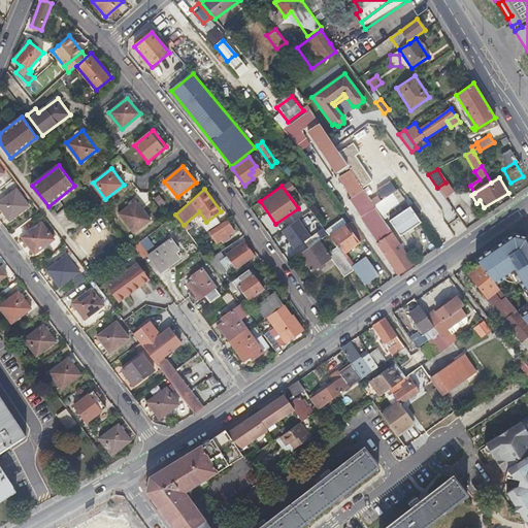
[(30,206),(17,190),(0,200),(0,205),(10,220),(30,206)]
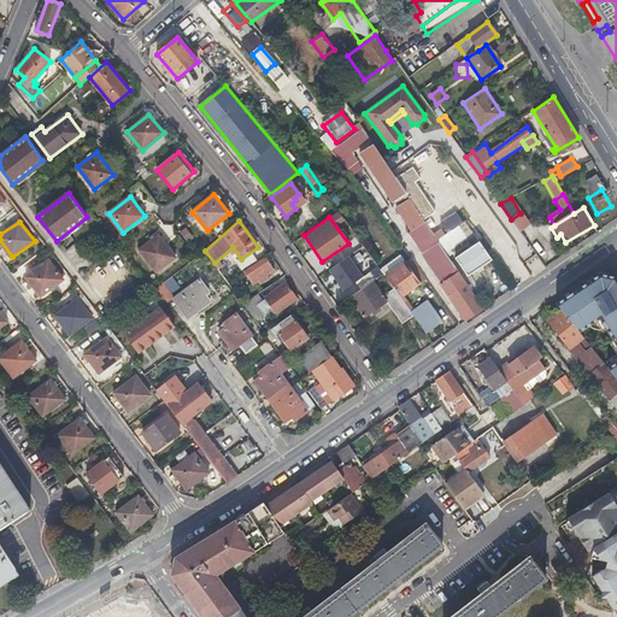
[(440,286),(464,322),(482,309),(458,272),(459,272),(434,234),(425,240),(444,268),(441,270),(448,280),(440,286)]
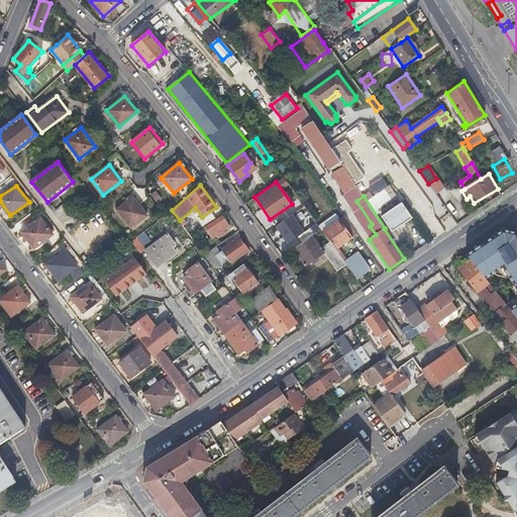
[(118,210),(132,228),(148,216),(133,198),(118,210)]
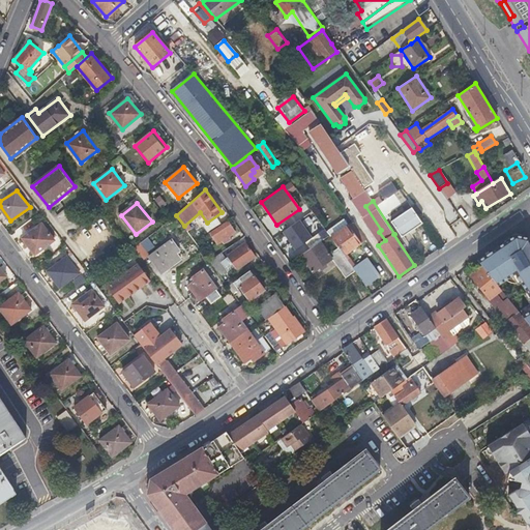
[(422,224),(411,208),(391,222),(402,238),(422,224)]
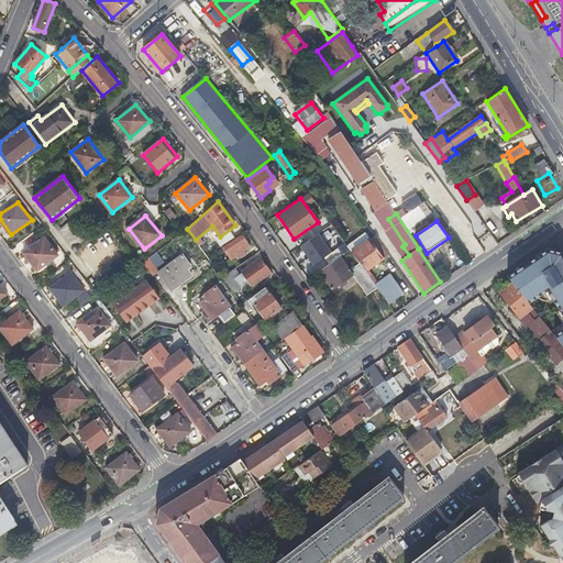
[(327,242),(338,258),(350,250),(333,228),(326,234),(329,240),(327,242)]
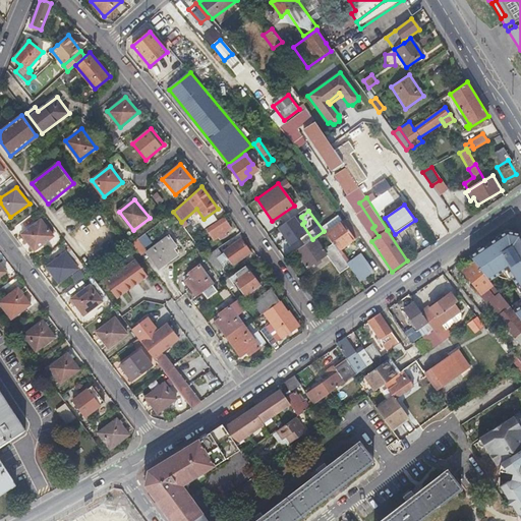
[(217,221),(212,216),(201,223),(206,229),(217,221)]
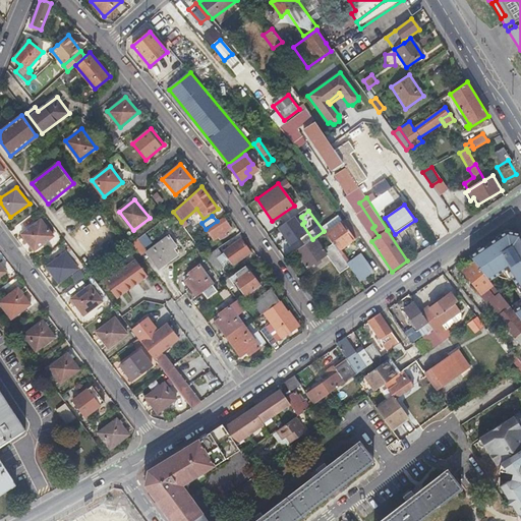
[(232,228),(225,218),(207,230),(214,240),(218,237),(220,240),(225,237),(223,234),(232,228)]
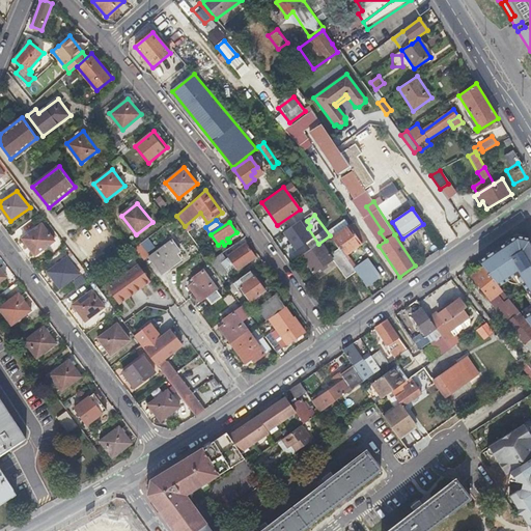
[(54,240),(42,223),(23,236),(35,254),(54,240)]
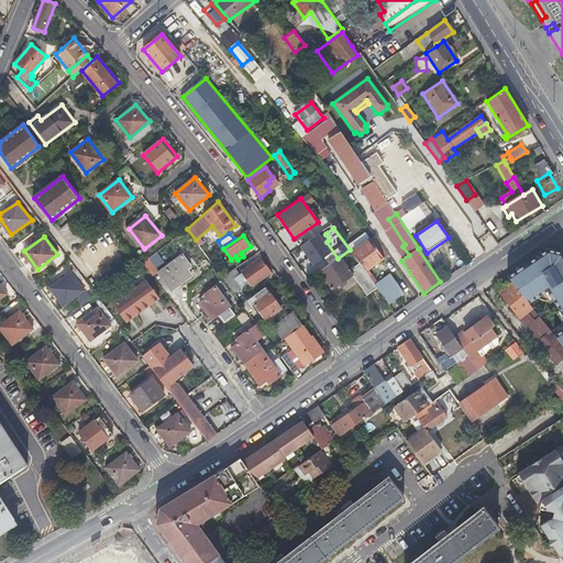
[(377,288),(388,304),(404,294),(389,274),(377,283),(367,271),(383,260),(370,240),(352,253),(377,288)]
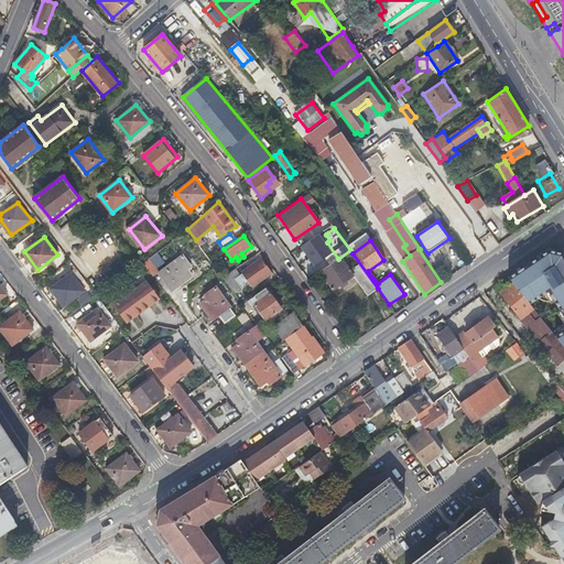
[(338,259),(320,271),(333,290),(353,275),(368,296),(378,289),(353,253),(350,250),(338,259)]
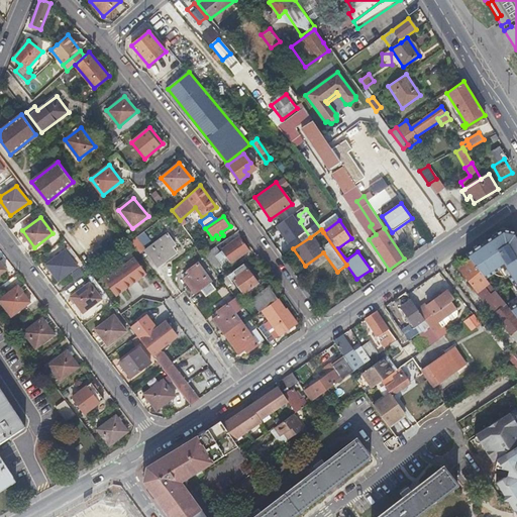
[(502,230),(466,254),(471,261),(486,279),(503,268),(516,289),(516,304),(509,309),(516,318),(516,233),(516,232),(502,230)]
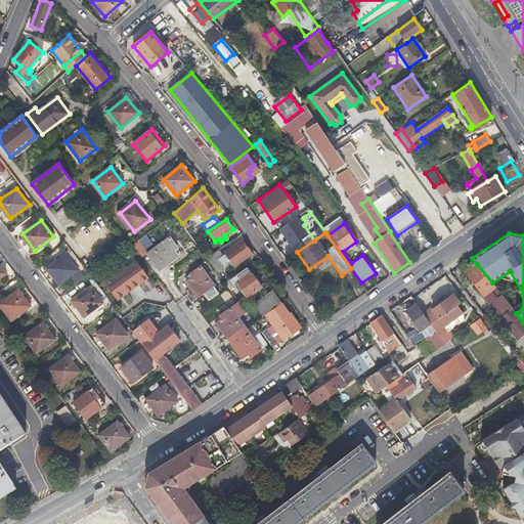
[(175,250),(178,247),(171,237),(147,254),(161,271),(180,256),(175,250)]
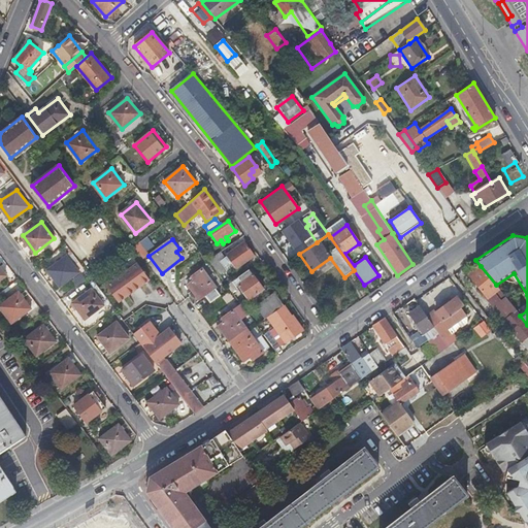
[(256,255),(246,241),(231,253),(240,265),(256,255)]
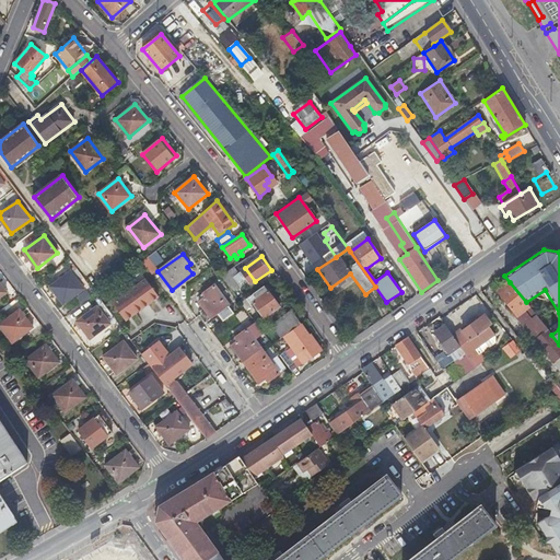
[(148,271),(142,263),(139,265),(125,273),(129,279),(141,271),(143,275),(148,271)]
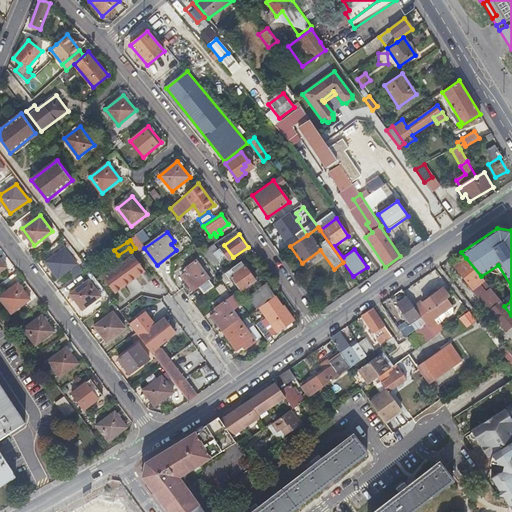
[(58,277),(77,263),(65,247),(47,261),(58,277)]
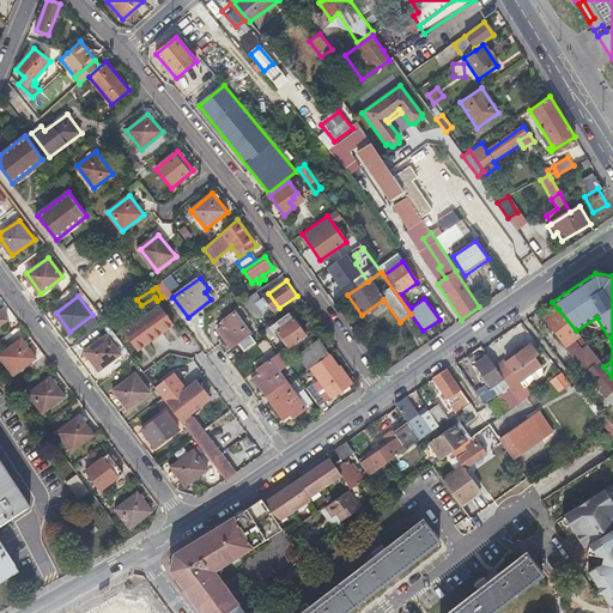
[(576,331),(558,309),(545,320),(566,347),(580,337),(576,331)]
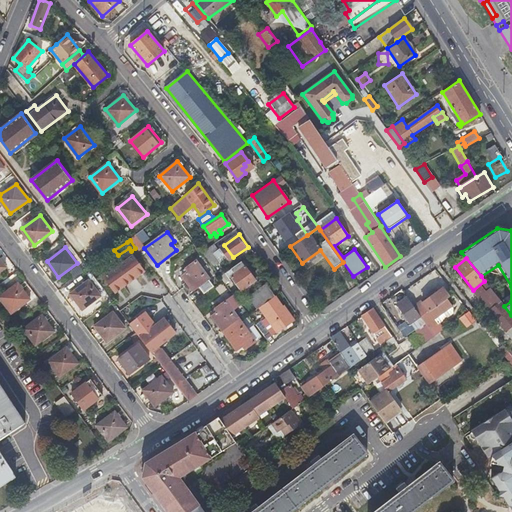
[(210,279),(196,261),(186,268),(188,271),(183,275),(194,291),(210,279)]
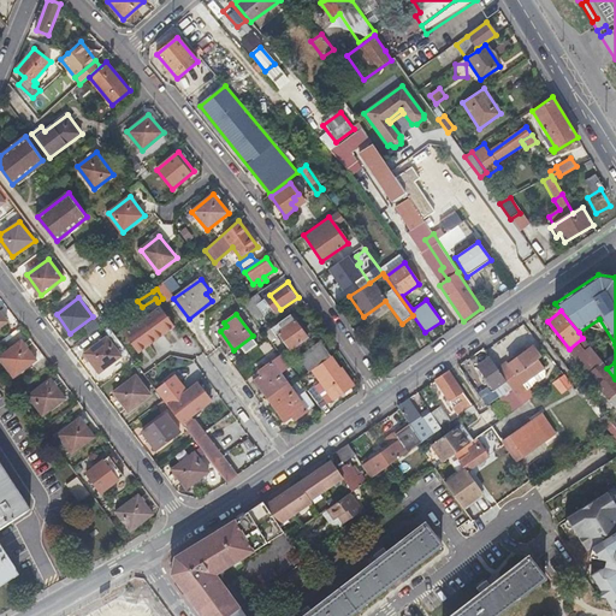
[(118,315),(106,323),(125,347),(129,344),(126,341),(132,336),(118,315)]
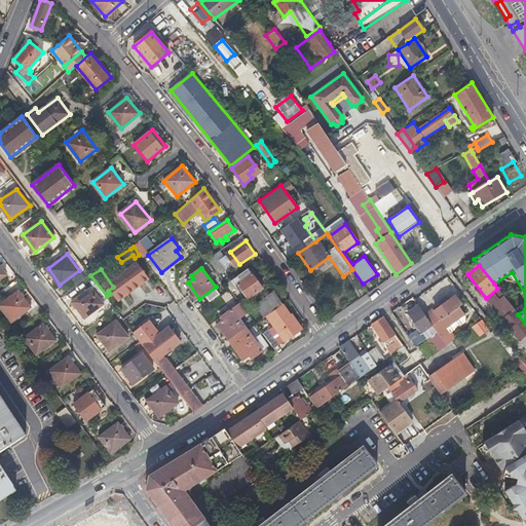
[(229,289),(231,291),(238,287),(249,300),(262,289),(249,269),(227,285),(229,289)]
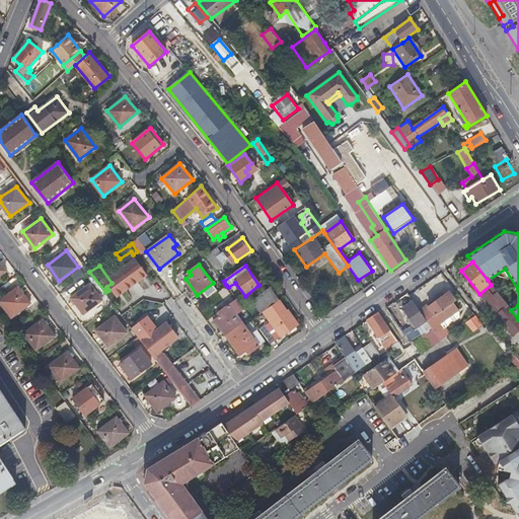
[(102,300),(90,283),(71,297),(84,313),(102,300)]
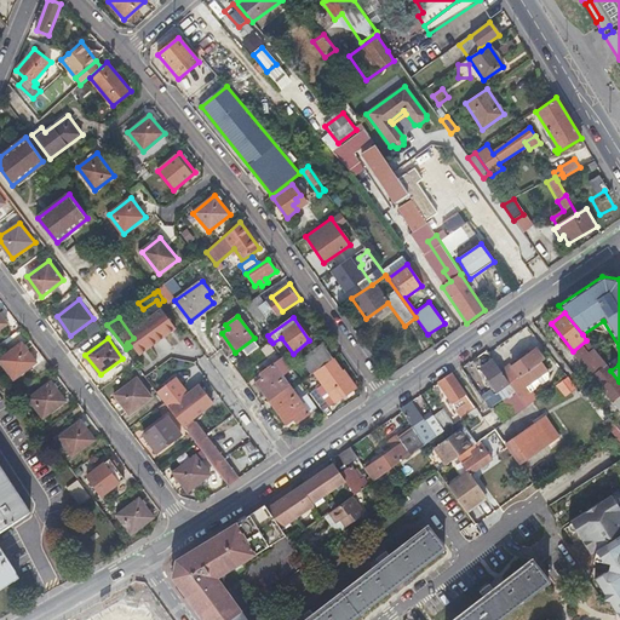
[(586,340),(573,351),(593,375),(607,366),(586,340)]
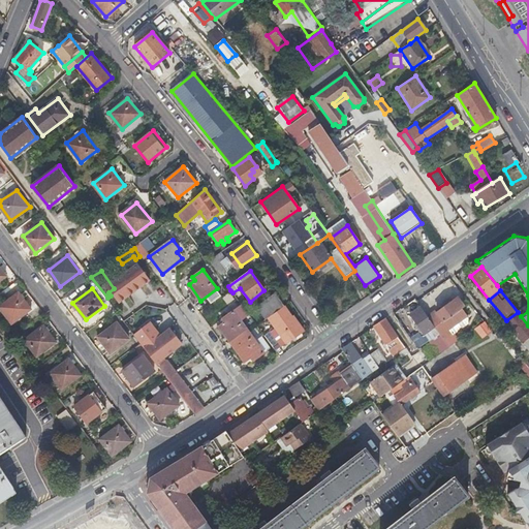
[(0,305),(0,307),(11,322),(31,309),(18,292),(0,305)]
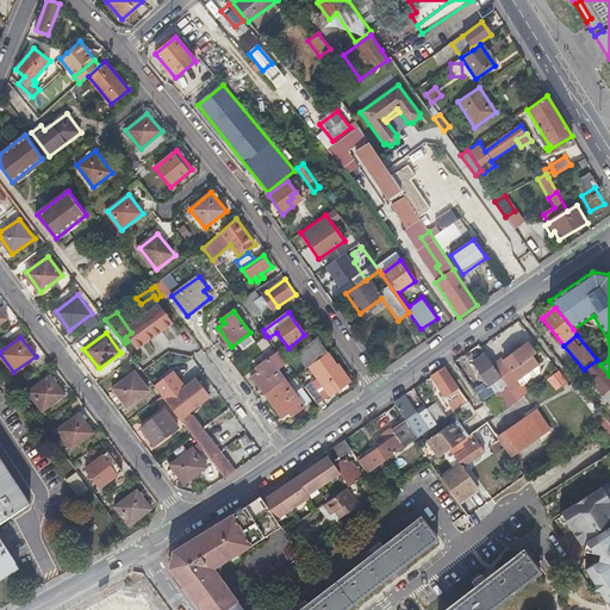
[(296,355),(306,369),(310,367),(328,354),(318,340),(296,355)]
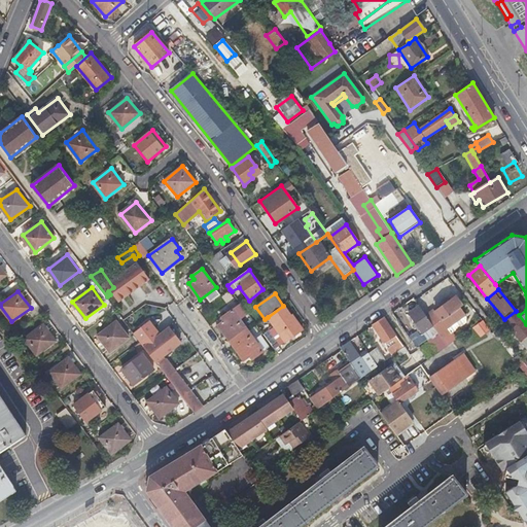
[(426,316),(433,327),(453,313),(456,311),(450,302),(435,312),(433,311),(426,316)]
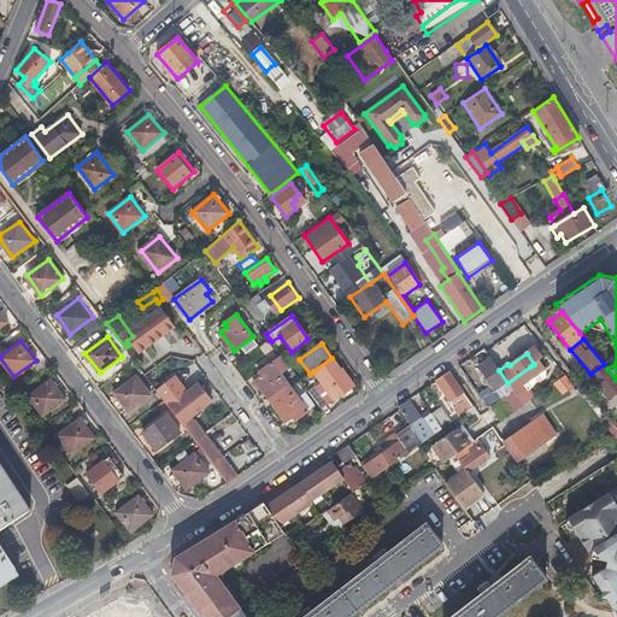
[(282,356),(260,371),(263,376),(256,381),(269,400),(288,386),(281,375),(291,368),(282,356)]
